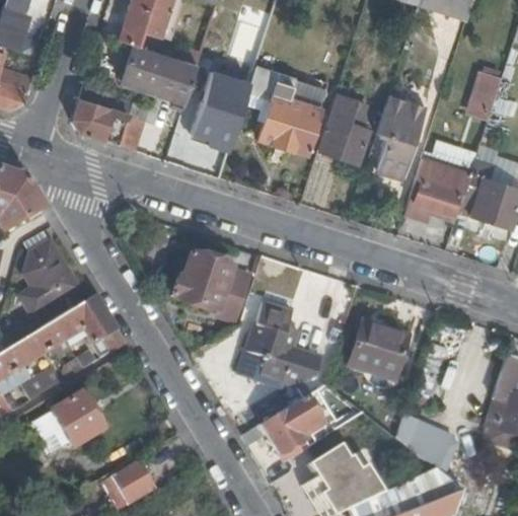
[(131,0),(129,7),(124,23),(143,29),(159,34),(163,21),(176,25),(183,0),(131,0)]
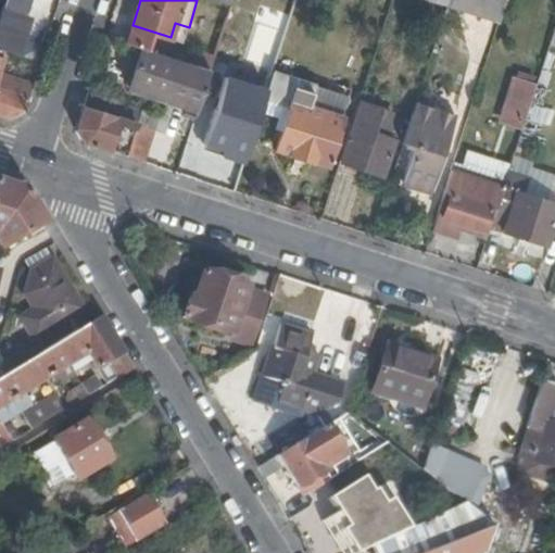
[(500,20),(505,0),(449,0),(448,3),(483,15),(500,20)]
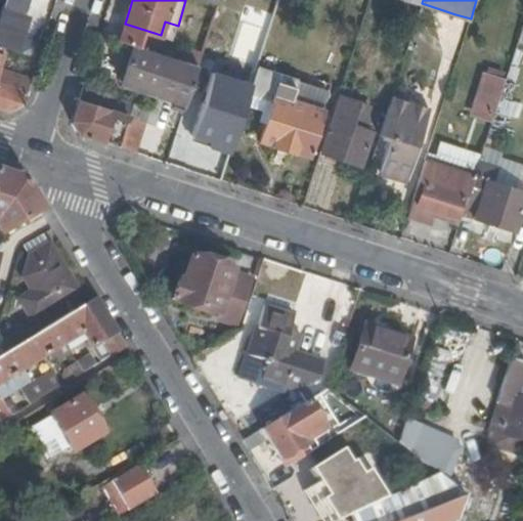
[(22,12),(2,5),(0,12),(0,45),(11,48),(22,12)]
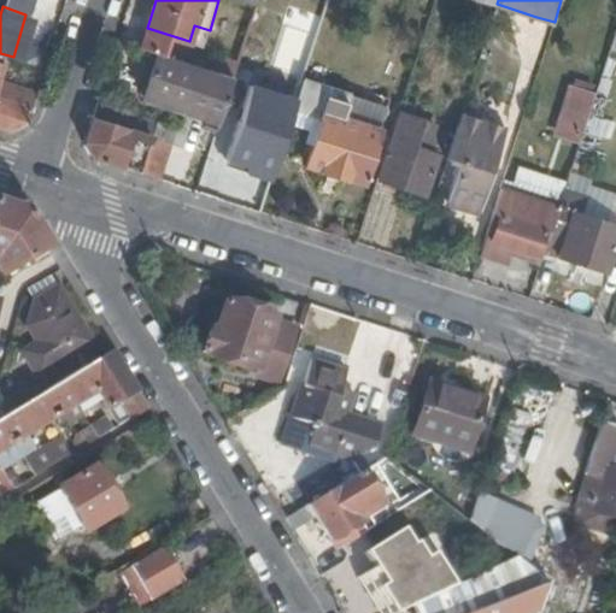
[(147,28),(153,9),(148,7),(141,25),(147,28)]
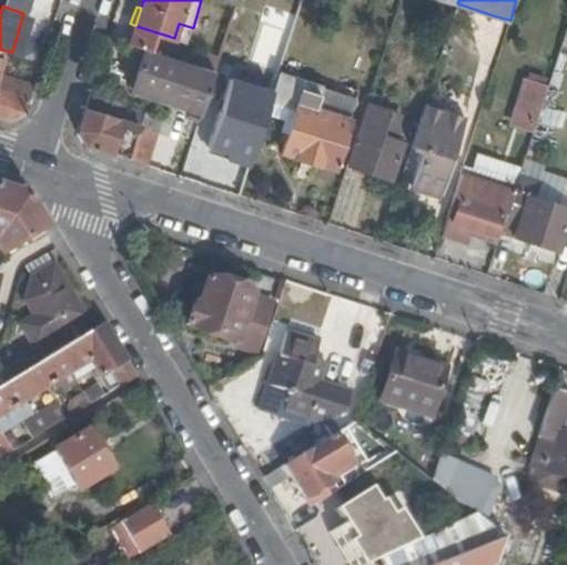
[(189,42),(193,28),(179,23),(174,38),(189,42)]
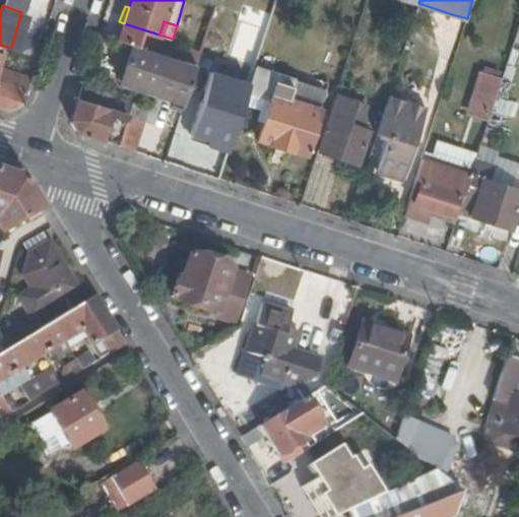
[(119,40),(132,44),(138,46),(143,29),(124,23),(119,40)]
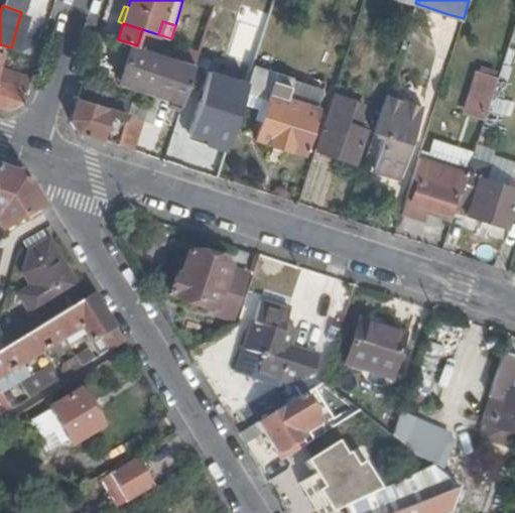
[(171,102),(180,105),(183,96),(191,72),(191,71),(194,63),(181,59),(137,45),(131,43),(120,79),(138,85),(152,89),(159,92),(173,96),(171,102)]
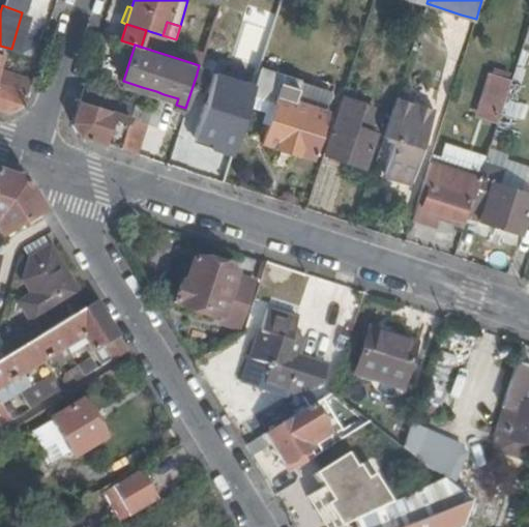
[(0,68),(5,50),(0,48),(0,109),(10,113),(25,105),(33,80),(0,69),(0,68)]
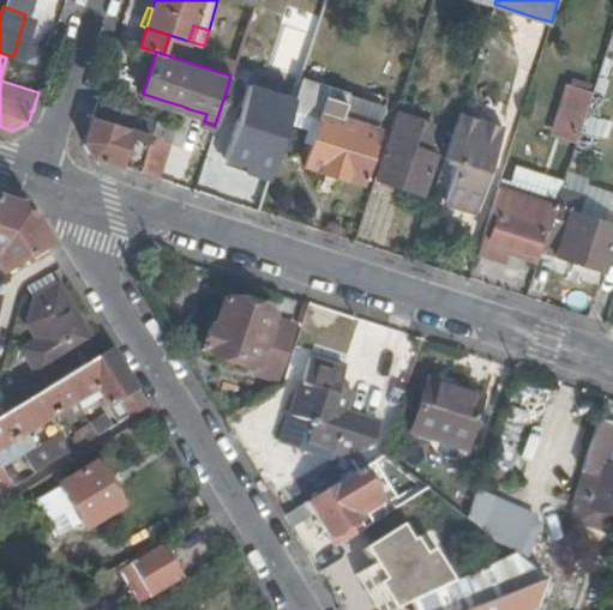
[(216,71),(230,76),(236,59),(221,55),(216,71)]
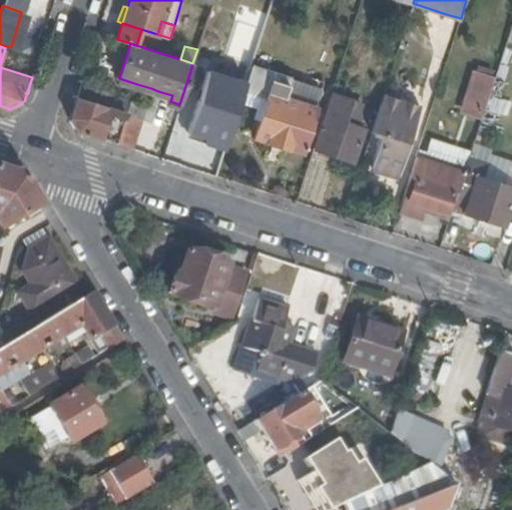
[(266,97),(262,108),(253,136),(301,150),(320,86),(250,65),(241,91),(266,97)]
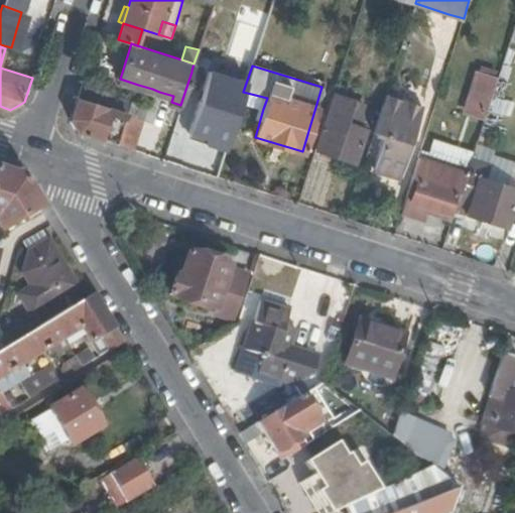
[(461,109),(484,117),(499,74),(476,66),(461,109)]
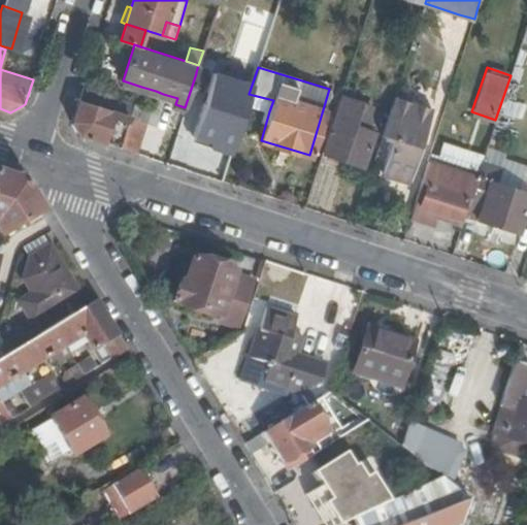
[(80,134),(136,152),(146,121),(130,116),(134,101),(111,94),(116,81),(88,72),(80,96),(73,120),(80,134)]
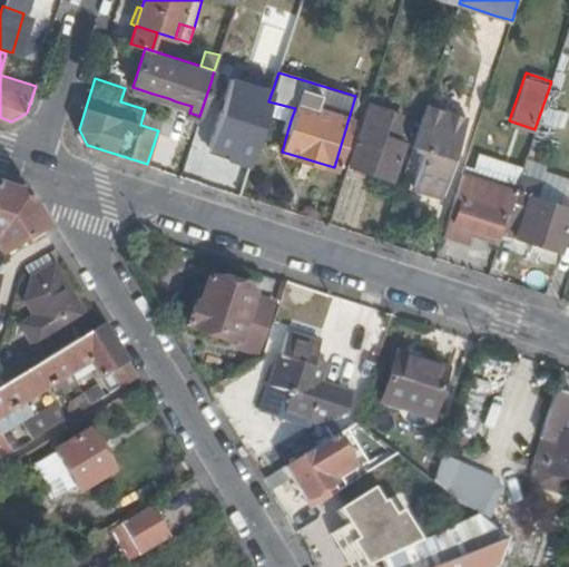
[(212,79),(203,106),(223,113),(232,86),(212,78),(212,79)]
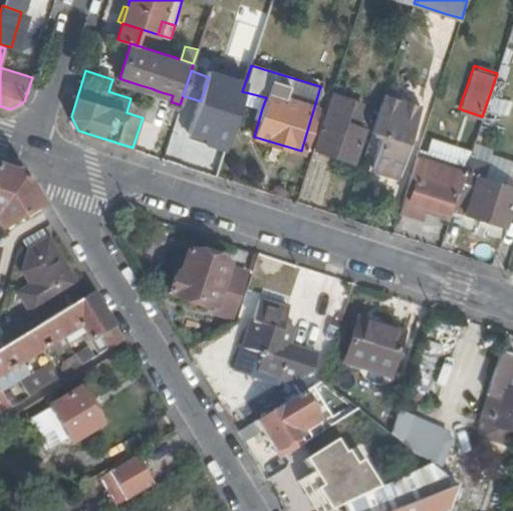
[(155,103),(159,91),(152,88),(148,101),(155,103)]
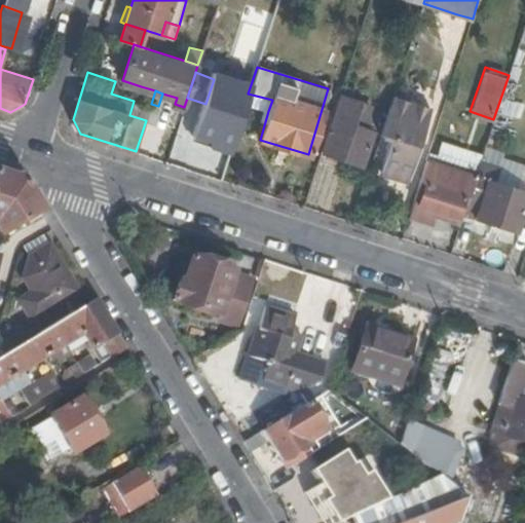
[(325,141),(322,150),(362,162),(373,128),(361,124),(368,102),(340,92),(325,141)]
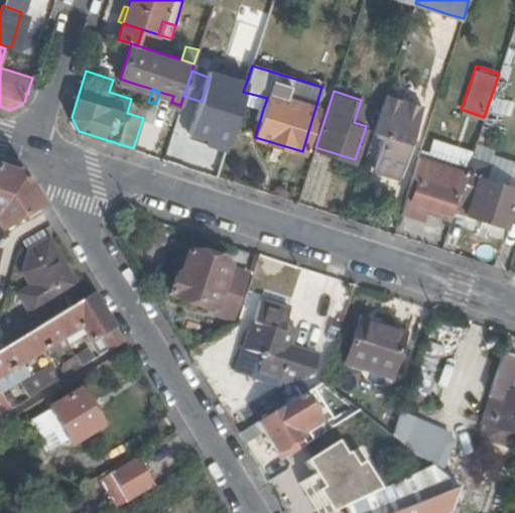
[(240,102),(263,109),(267,98),(243,92),(240,102)]
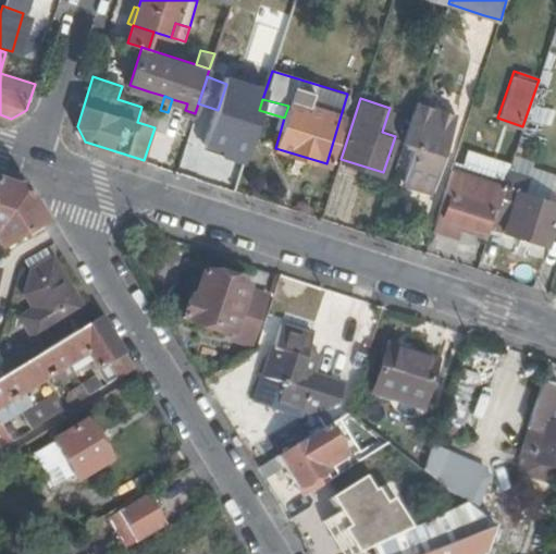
[(160,110),(155,127),(162,130),(168,112),(160,110)]
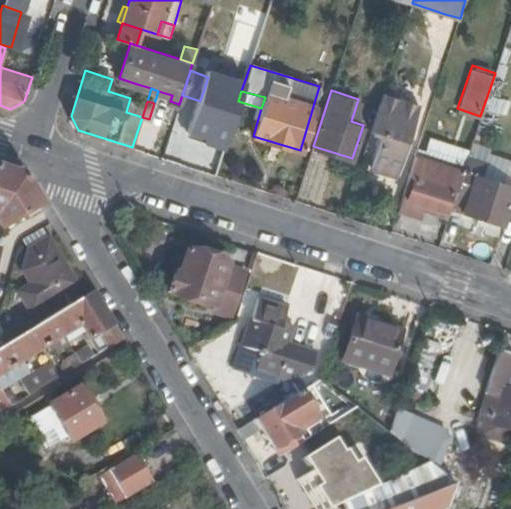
[(372,126),(371,129),(381,132),(371,164),(397,172),(415,120),(378,108),(372,126)]
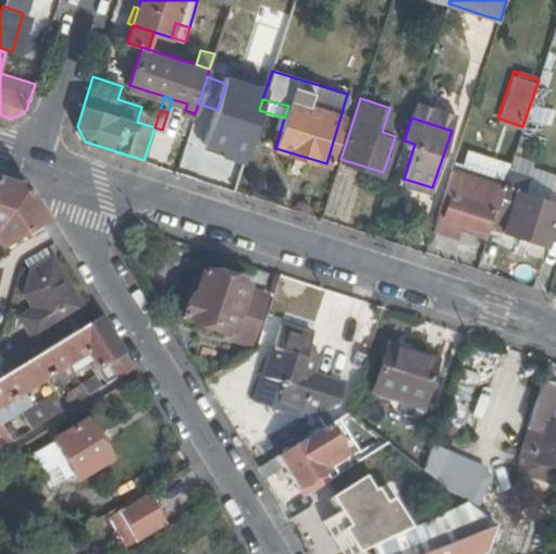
[(513,147),(498,143),(492,160),(506,164),(513,147)]
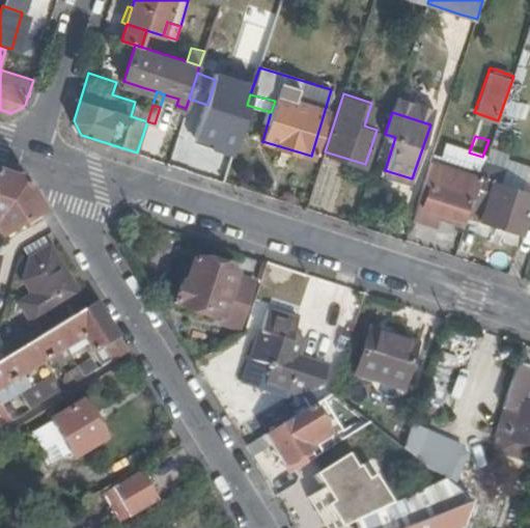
[(502,166),(485,161),(483,168),(481,172),(468,214),(522,231),(529,204),(529,193),(505,185),(507,181),(499,177),(502,166)]
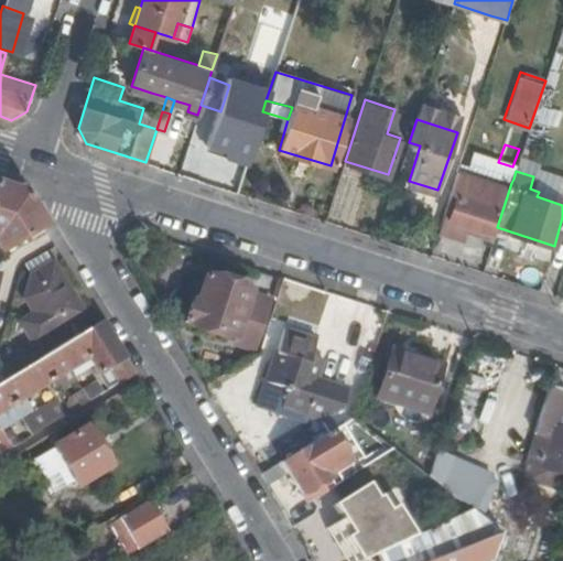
[(471,225),(495,234),(497,227),(511,183),(506,182),(504,191),(463,176),(450,218),(443,216),(439,228),(466,238),(471,225)]
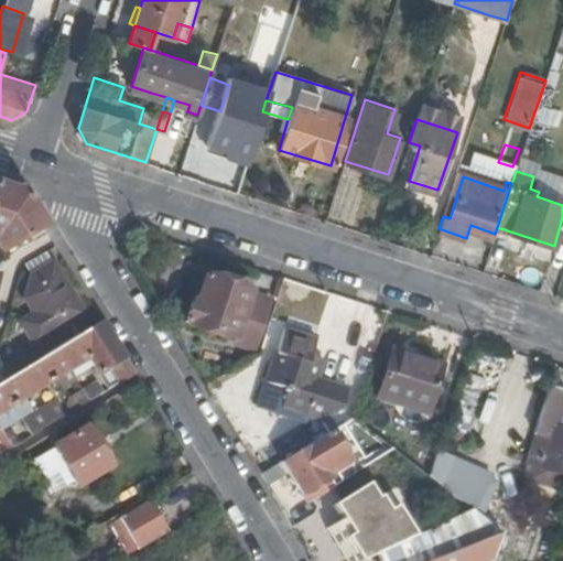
[(24,192),(0,183),(0,251),(44,225),(24,192)]
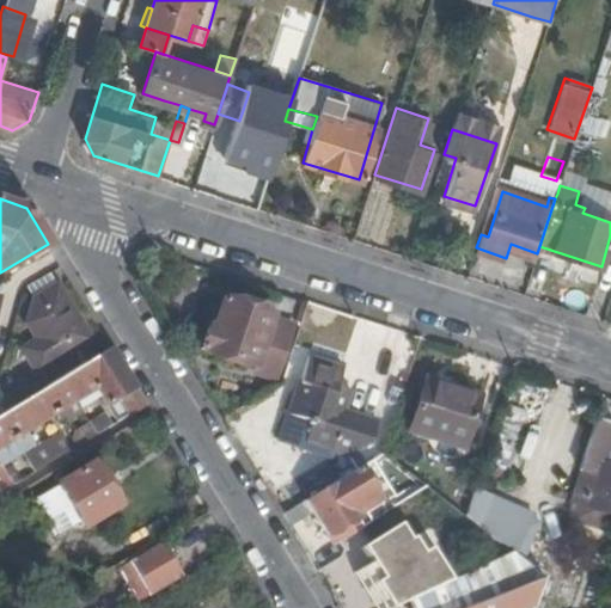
[(29,284),(36,298),(60,283),(53,270),(29,284)]
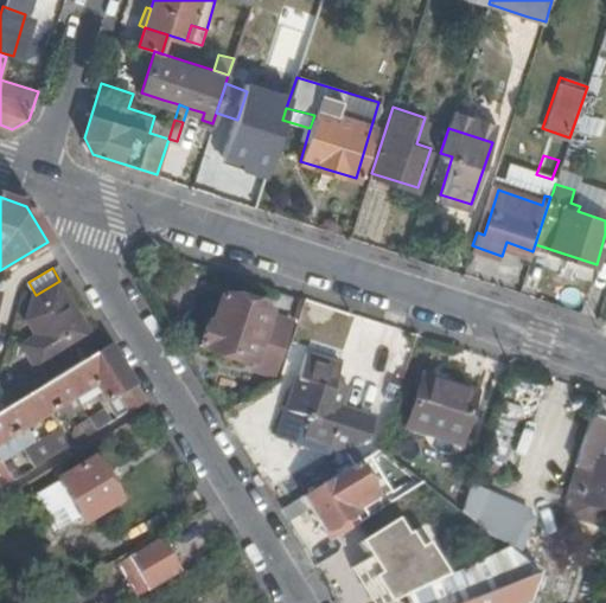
[(49,383),(85,359),(77,345),(88,338),(75,315),(80,313),(59,281),(36,295),(30,319),(39,334),(25,344),(49,383)]
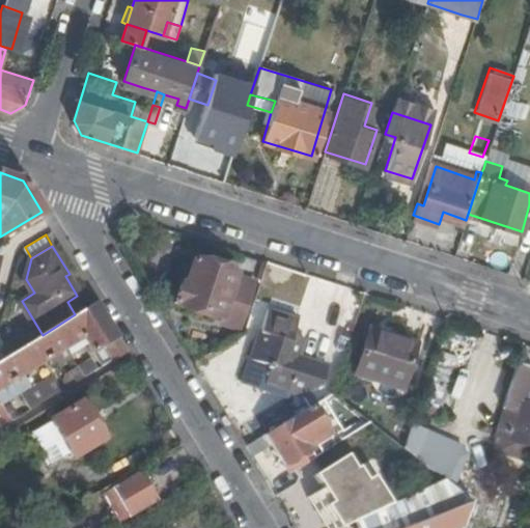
[(235,275),(236,272),(195,258),(188,282),(182,281),(175,301),(229,318),(227,324),(239,328),(241,323),(242,324),(255,281),(235,275)]
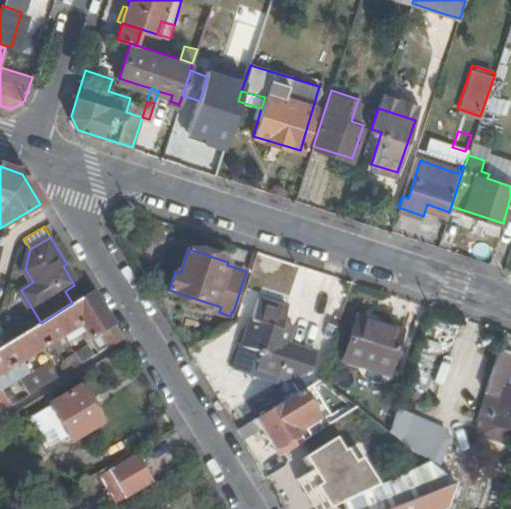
[(63,266),(74,285),(79,282),(67,264),(63,266)]
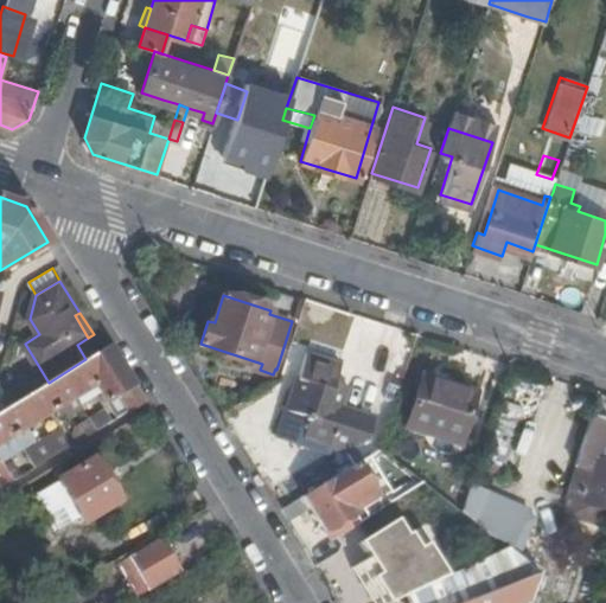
[(132,377),(112,344),(85,359),(49,383),(12,404),(0,411),(0,442),(97,384),(117,417),(146,401),(132,377)]
